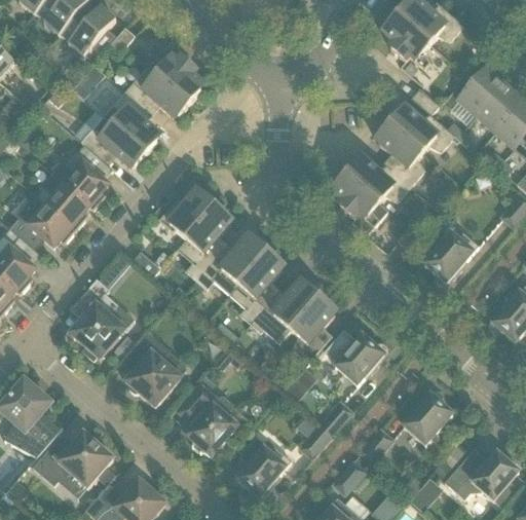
[(19,0),(34,13),(45,0),(19,0)]
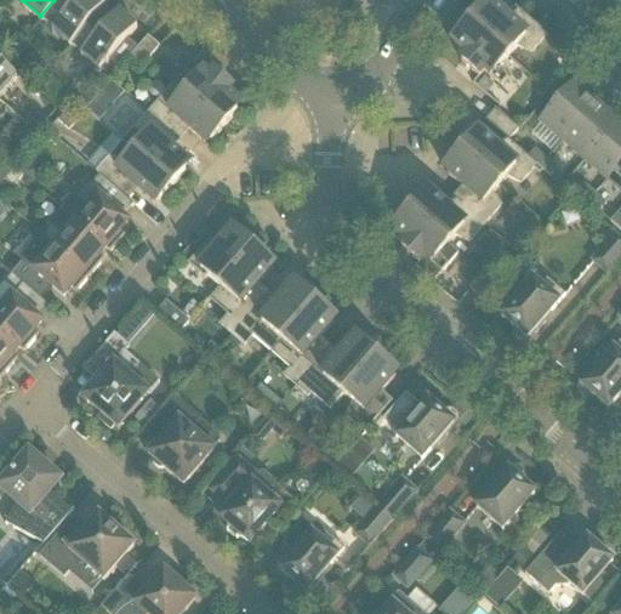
[(53,0),(40,16),(41,16),(43,15),(52,23),(51,24),(69,40),(97,7),(103,0),(53,0)]
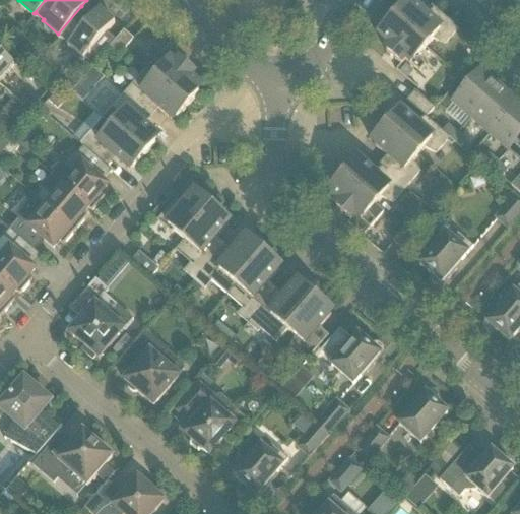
[(430,17),(410,0),(406,4),(404,2),(393,15),(426,43),(433,35),(444,40),(457,24),(438,8),(430,17)]
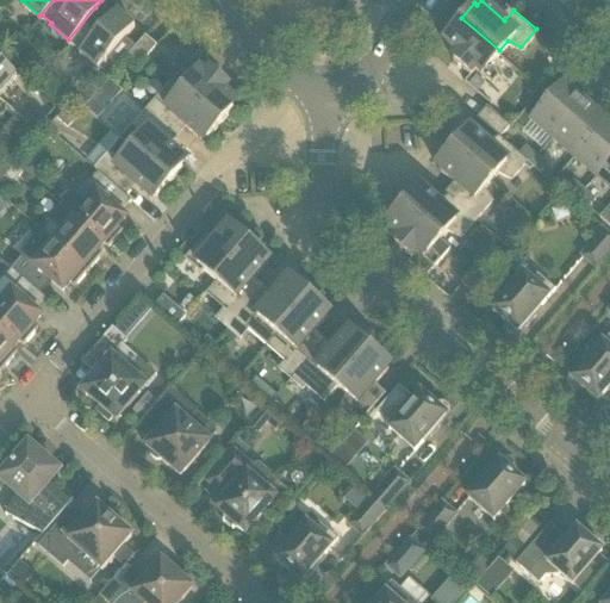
[(95,7),(68,39),(68,41),(70,38),(80,48),(79,49),(97,64),(98,63),(110,73),(125,55),(136,43),(124,33),(134,22),(123,12),(113,23),(106,17),(95,7)]
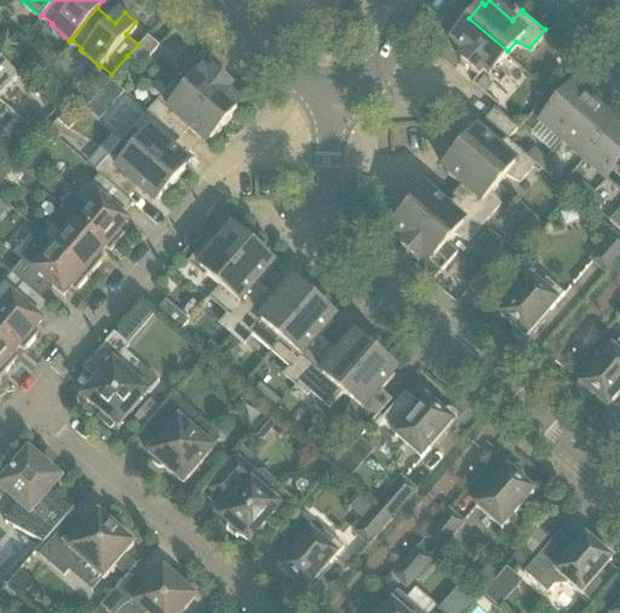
[(506,73),(498,62),(507,51),(469,18),(455,33),(458,35),(453,40),(465,50),(460,56),(478,72),(483,66),(500,81),(506,73)]
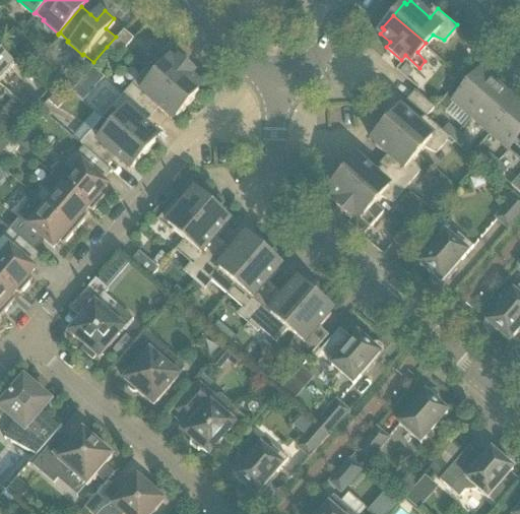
[(116,55),(133,36),(124,27),(116,37),(107,47),(116,55)]
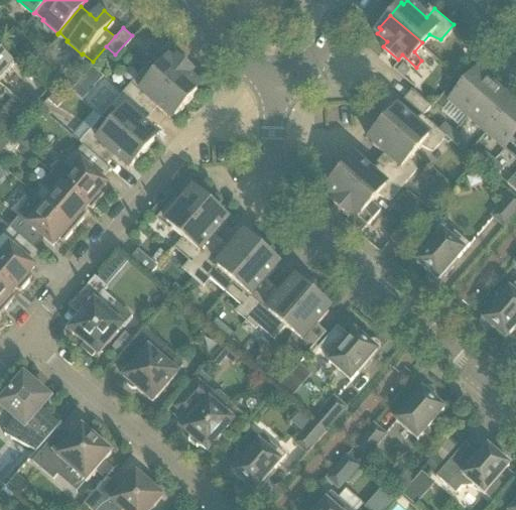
[(159,49),(153,55),(161,66),(154,74),(185,101),(197,88),(195,87),(198,83),(188,75),(192,71),(178,57),(182,53),(183,52),(167,39),(159,49)]
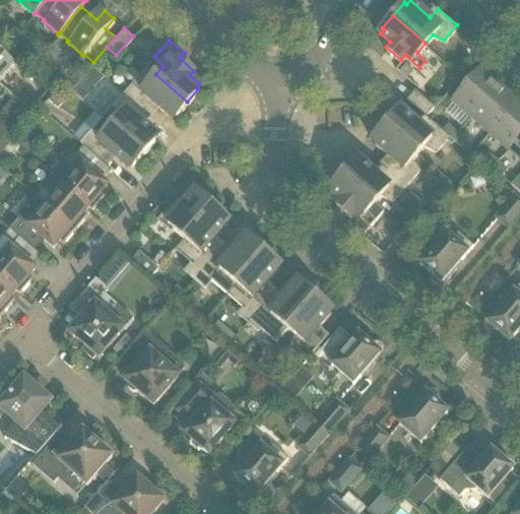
[(0,76),(13,61),(0,48),(0,76)]
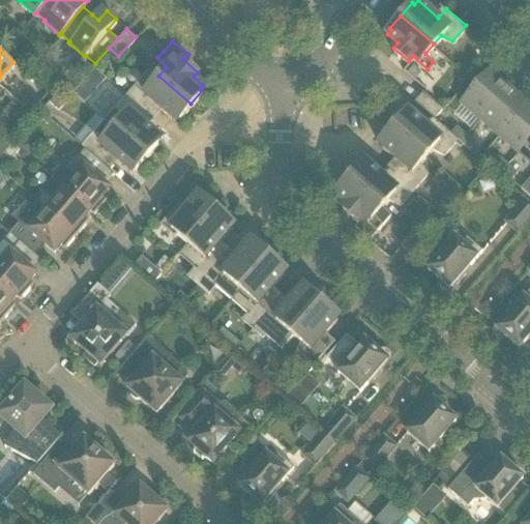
[(413,60),(407,68),(414,75),(421,67),(413,60)]
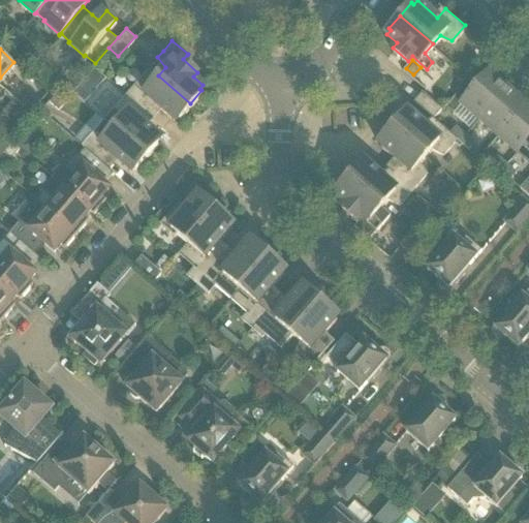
[(105,74),(94,64),(88,71),(100,81),(105,74)]
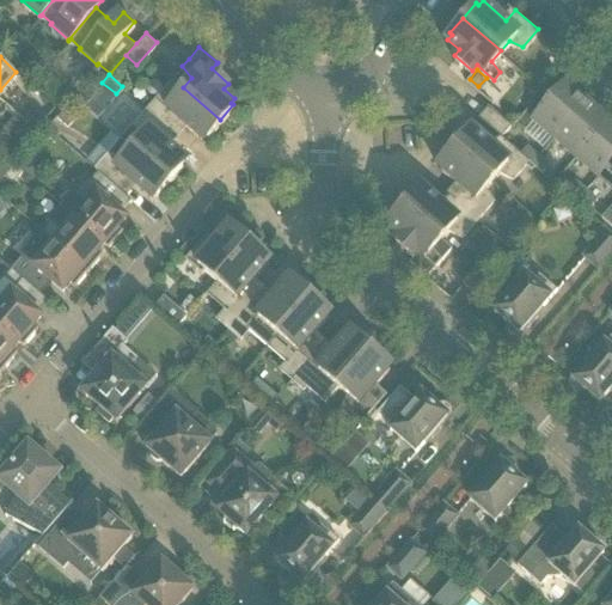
[(554,133),(587,95),(564,74),(531,114),(554,133)]
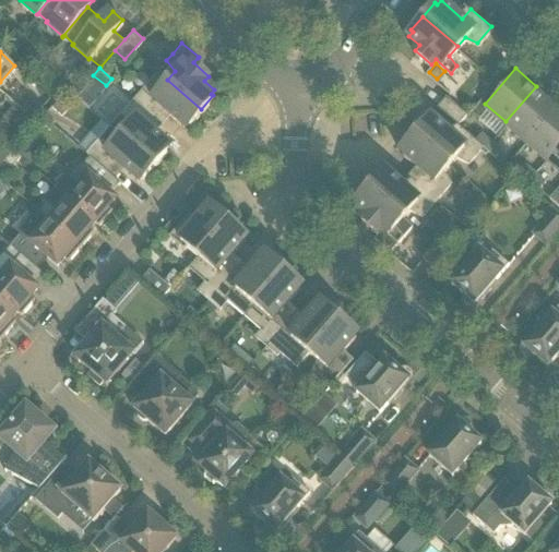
[(201,109),(167,80),(157,71),(134,98),(154,116),(163,106),(185,124),(188,121),(190,122),(201,109)]
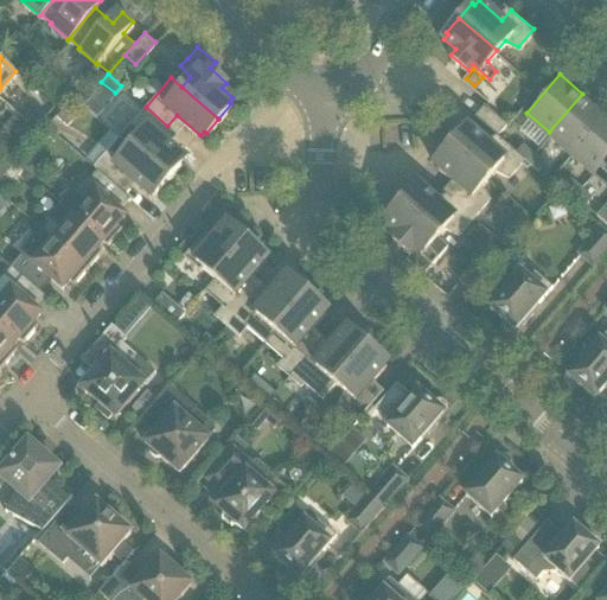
[(570,152),(605,113),(582,94),(549,132),(570,152)]
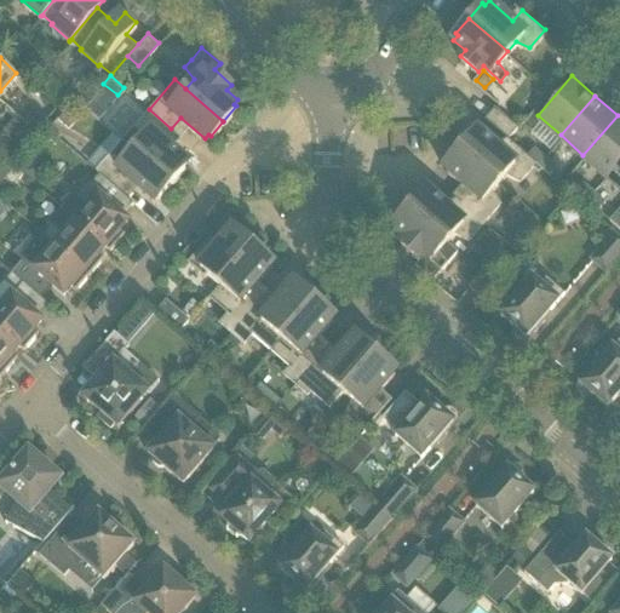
[(509,135),(517,124),(494,104),(484,115),(509,135)]
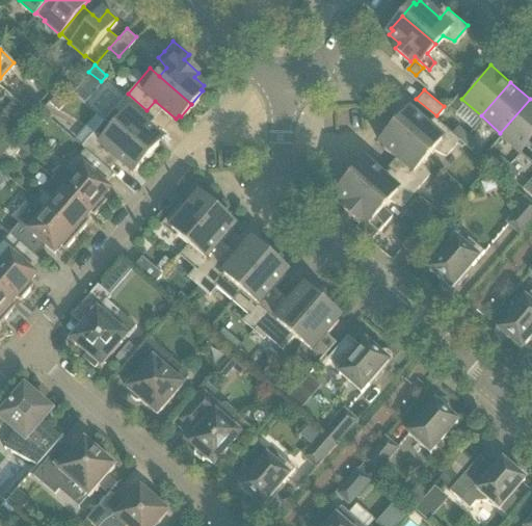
[(56,90),(48,100),(57,108),(65,99),(56,90)]
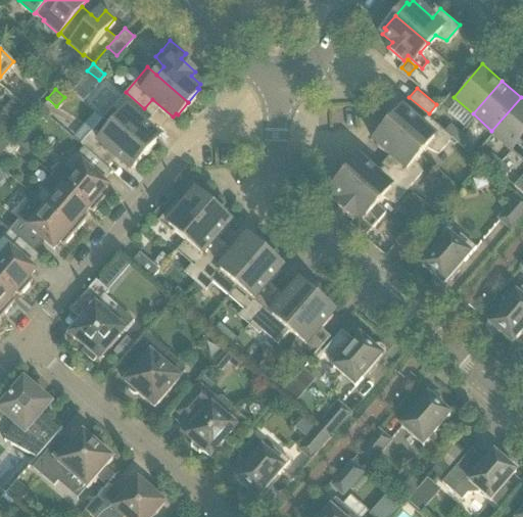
[(31,107),(40,97),(41,96),(33,90),(24,101),(31,107)]
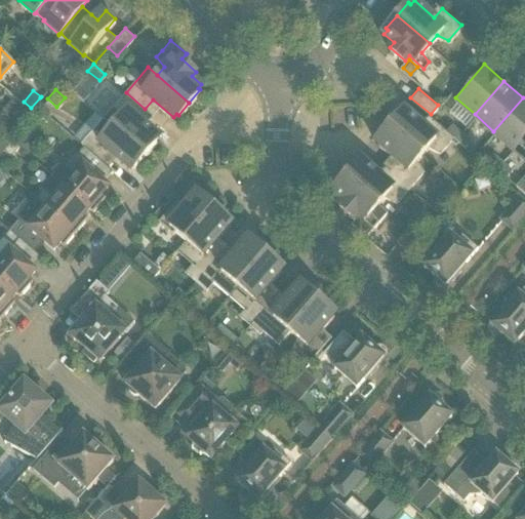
[(146,153),(157,140),(155,138),(158,134),(137,117),(145,109),(126,92),(104,117),(146,153)]
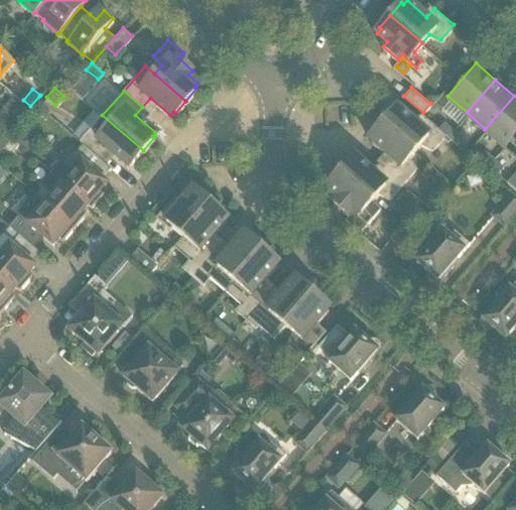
[(504,145),(515,130),(515,97),(514,96),(485,129),(504,145)]
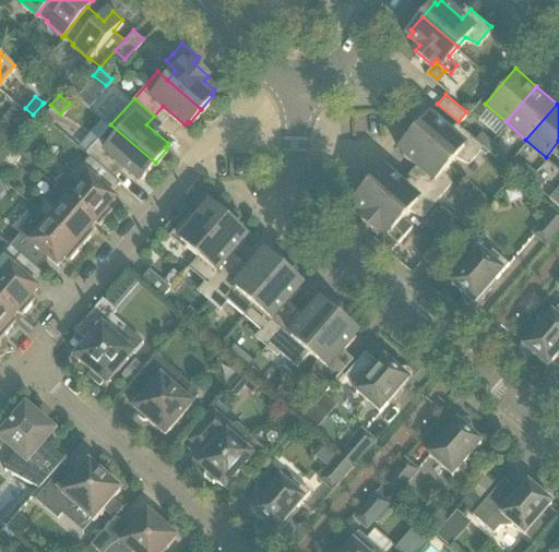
[(23,127),(33,115),(25,108),(14,119),(23,127)]
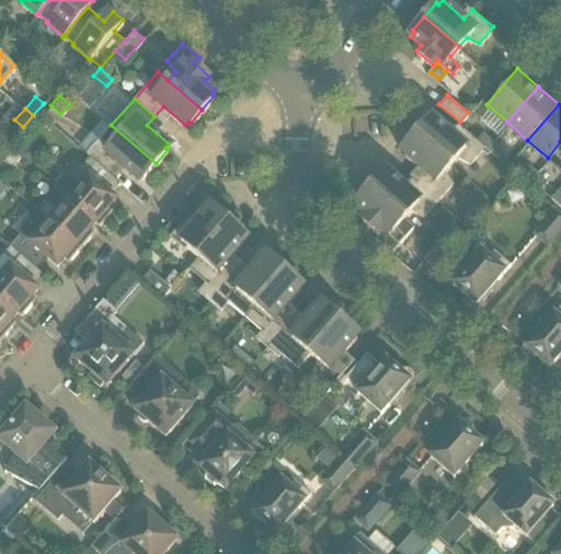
[(455,135),(434,116),(430,120),(427,118),(416,133),(450,162),(458,154),(470,160),(484,143),(464,126),(455,135)]
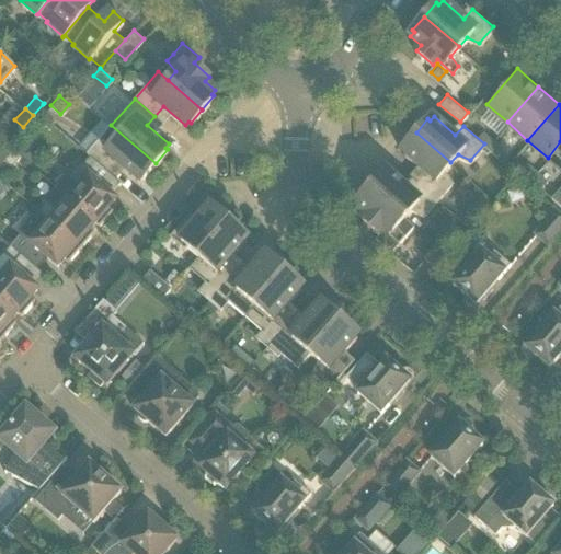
[(156,163),(111,125),(88,152),(90,154),(109,170),(116,160),(138,179),(141,175),(144,176),(156,163)]
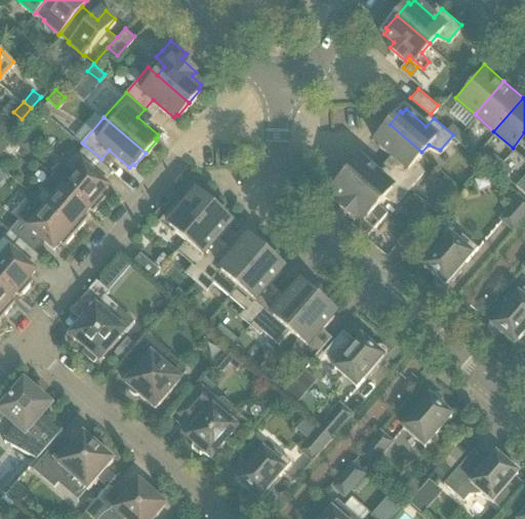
[(455,136),(461,129),(452,121),(446,128),(454,135),(455,136)]
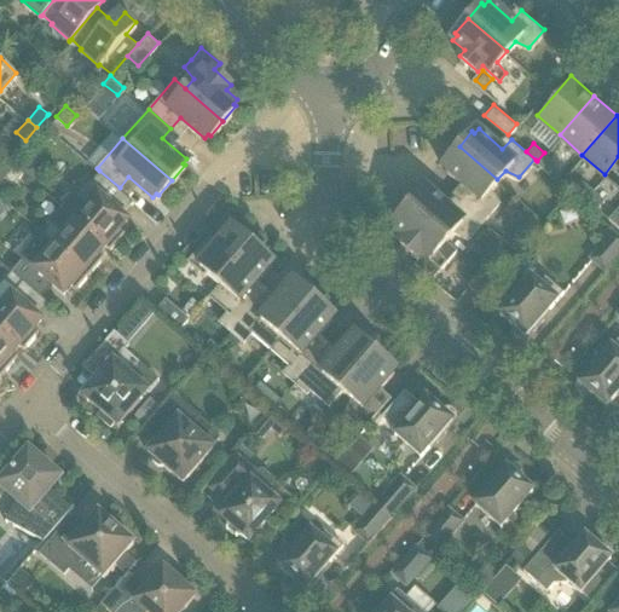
[(482,218),(498,201),(489,189),(497,179),(460,146),(446,161),(449,163),(445,167),(468,188),(460,198),(482,218)]
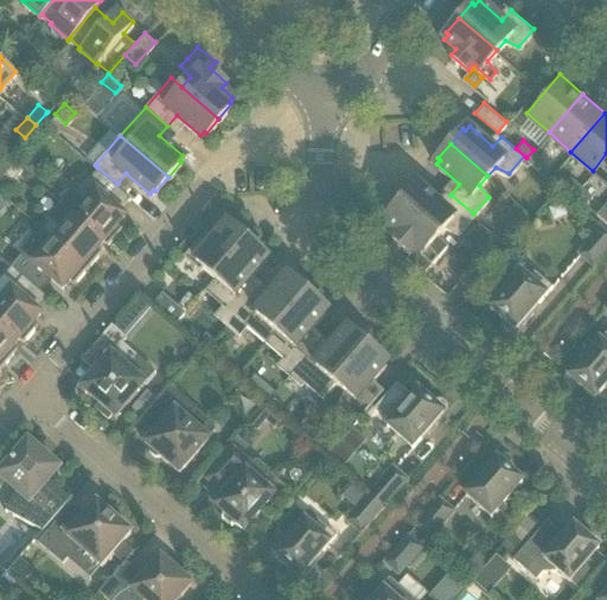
[(7,150),(0,158),(0,165),(5,170),(14,159),(17,158),(16,157),(7,150)]
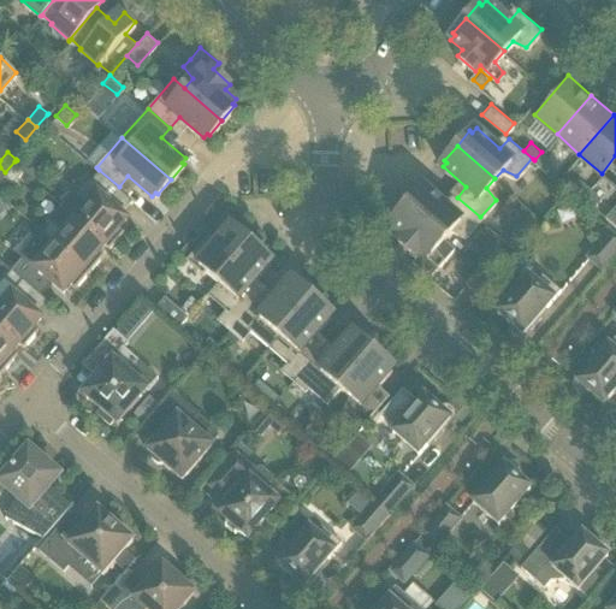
[(545,170),(552,161),(542,152),(534,160),(545,170)]
